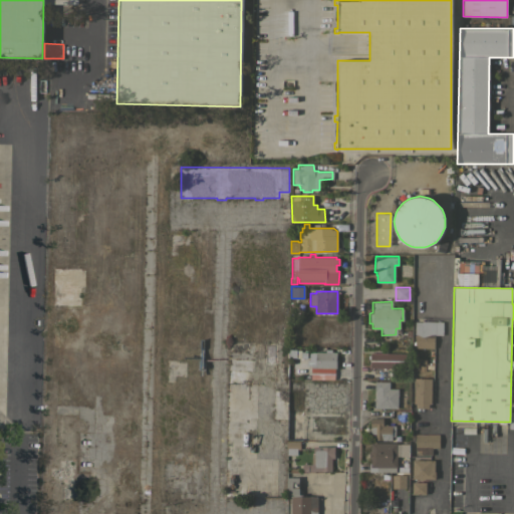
[(442,321),(442,334),(434,334),(434,348),(415,347),(415,343),(413,343),(413,342),(415,342),(415,333),(415,321),(442,321)]
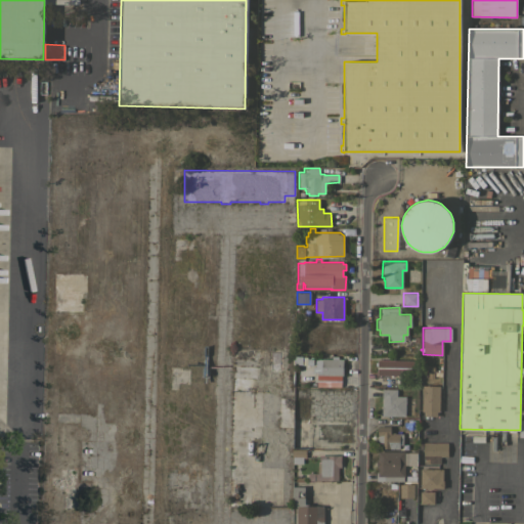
[(280,330),(294,331),(293,344),(279,344),(280,330)]
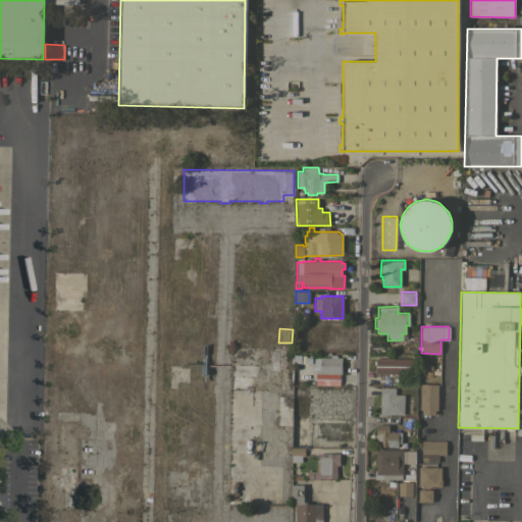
[(267,368),(267,365),(269,365),(269,355),(268,355),(268,352),(269,352),(269,349),(279,349),(278,352),(280,352),(280,355),(278,355),(278,365),(280,365),(280,368),(267,368)]
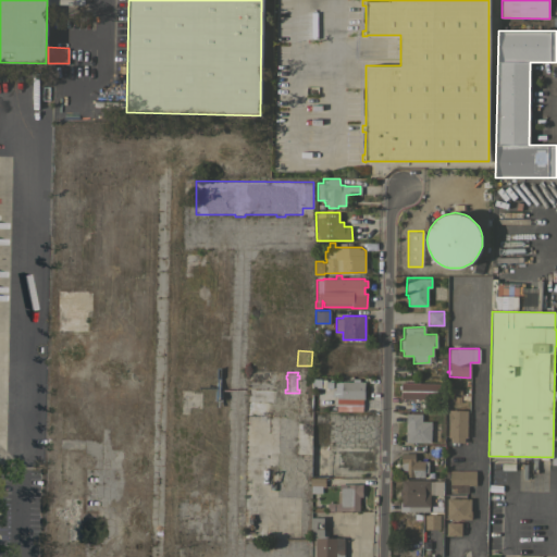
[(400,398),(400,383),(429,383),(429,375),(434,375),(434,383),(442,383),(442,398),(400,398)]
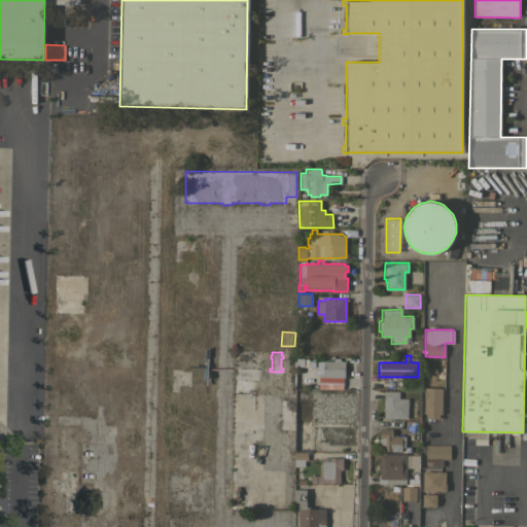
[(296,357),(304,358),(309,358),(309,360),(315,360),(314,366),(296,365),(296,357)]
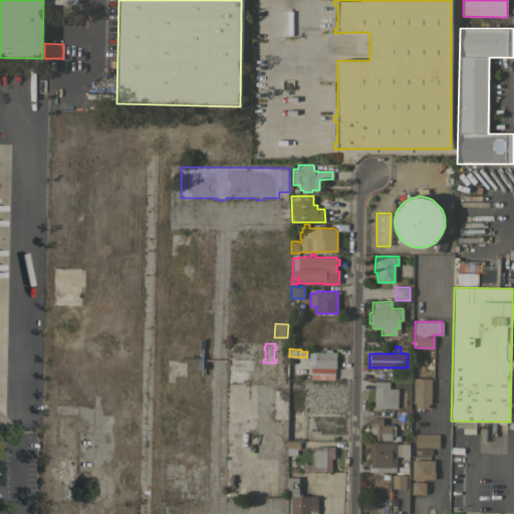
[(311,365),(306,365),(306,359),(309,359),(309,351),(315,352),(315,351),(325,351),(325,349),(331,349),(331,351),(336,351),(335,368),(334,368),(334,378),(310,378),(310,376),(308,376),(308,374),(310,374),(311,367),(311,365)]
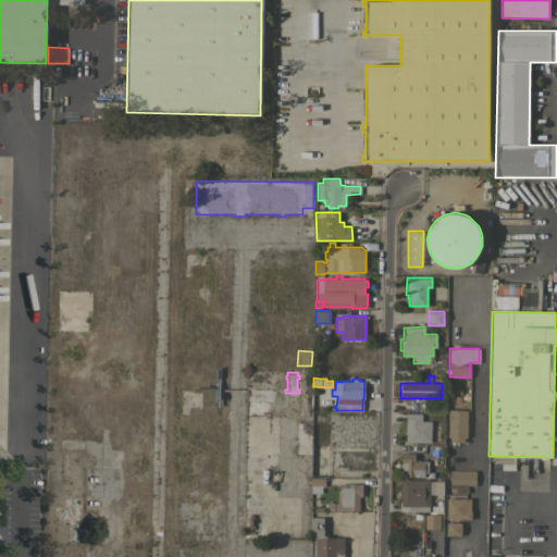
[(467,437),(465,437),(465,442),(450,442),(450,436),(448,436),(448,409),(467,410),(467,437)]
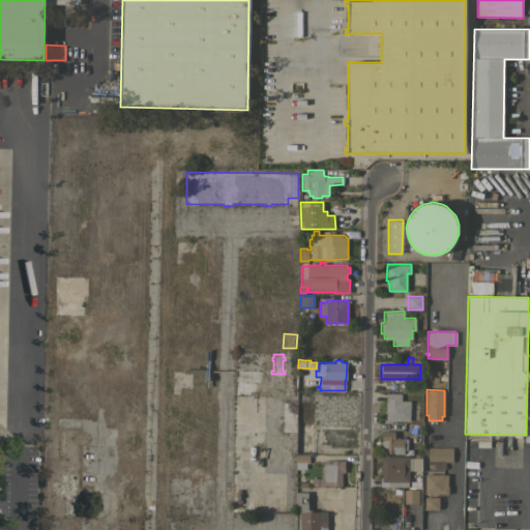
[(410,420),(386,420),(386,392),(402,393),(401,401),(410,401),(410,420)]
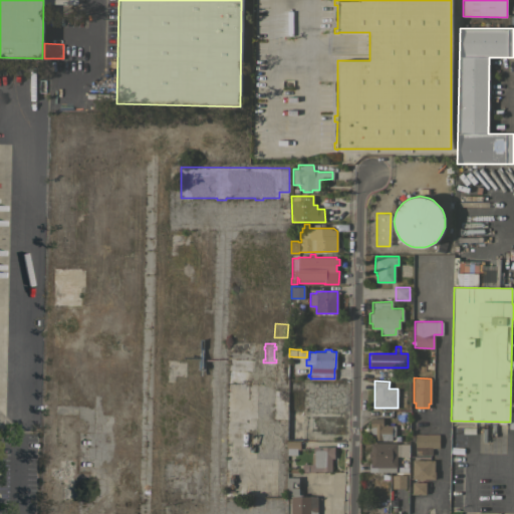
[(272,389),(287,389),(287,419),(272,419),(272,389)]
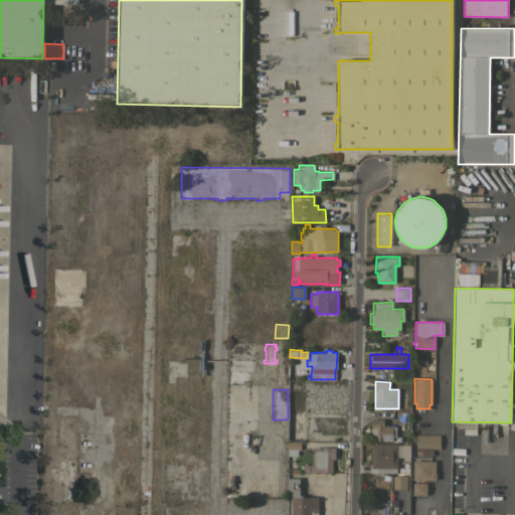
[(374,441),(374,434),(371,434),(371,418),(383,418),(383,425),(384,425),(384,424),(388,424),(388,425),(395,425),(395,437),(392,437),(392,441),(374,441)]
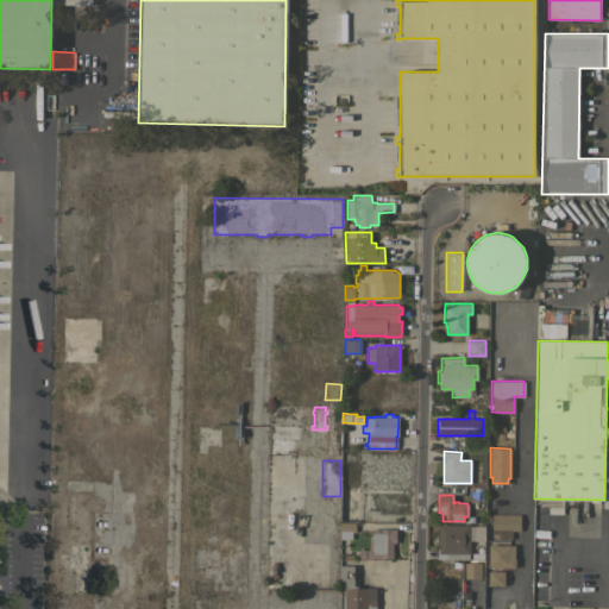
[(520,514),(520,531),(512,531),(512,539),(498,539),(498,533),(491,533),(491,514),(520,514)]
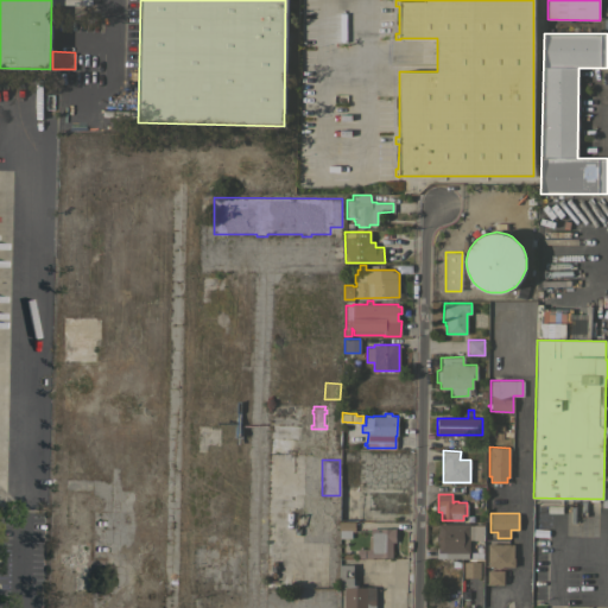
[(355,521),(355,531),(352,531),(352,538),(339,538),(339,521),(355,521)]
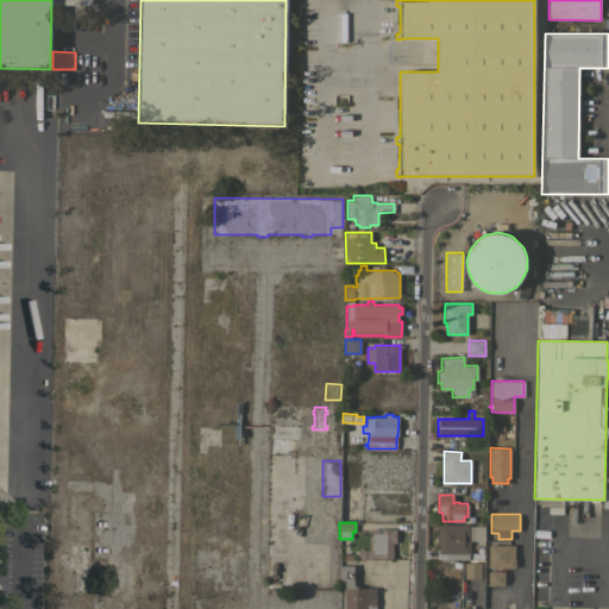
[(470,525),(470,526),(484,526),(484,540),(470,540),(470,553),(469,553),(469,559),(445,559),(445,553),(439,553),(439,544),(438,544),(438,534),(439,534),(439,525),(470,525)]
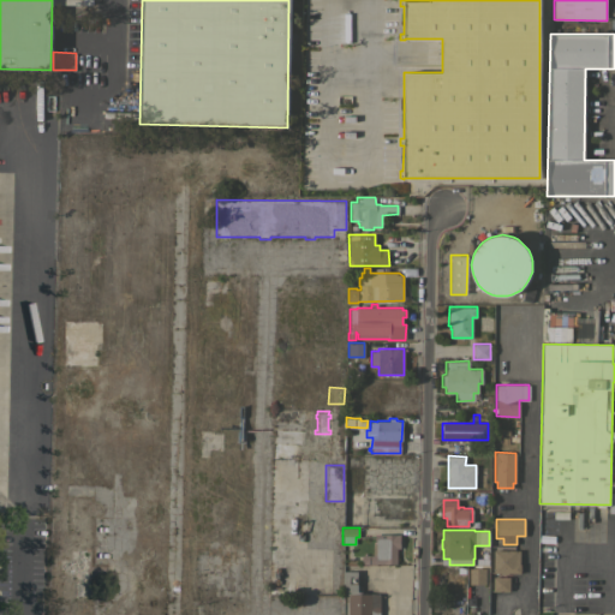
[(399,533),(400,548),(396,548),(396,562),(369,563),(362,563),(362,555),(372,555),(372,541),(375,541),(375,533),(399,533)]
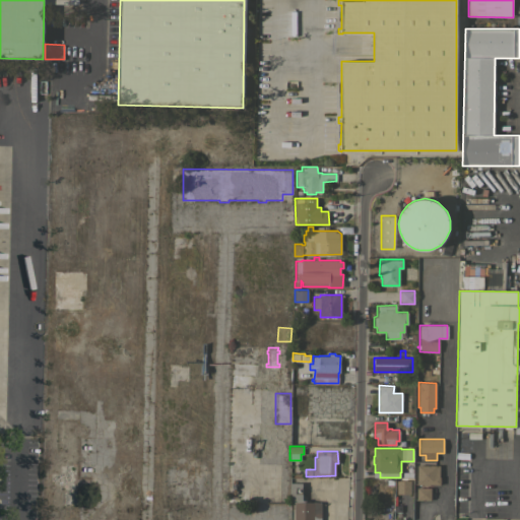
[(417,465),(439,465),(439,476),(440,476),(440,484),(429,484),(429,485),(426,485),(426,483),(417,483),(417,465)]
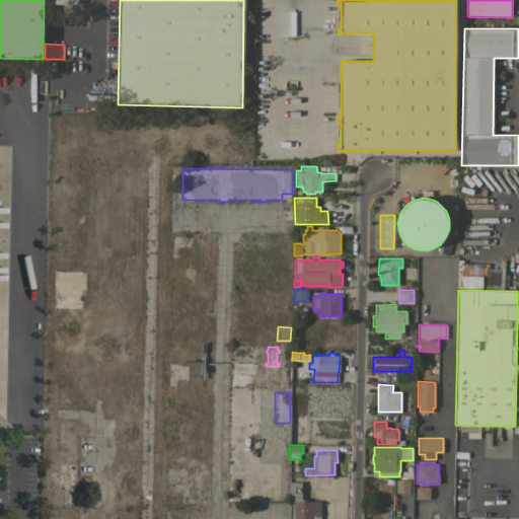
[(410,493),(395,493),(395,479),(410,479),(410,493)]
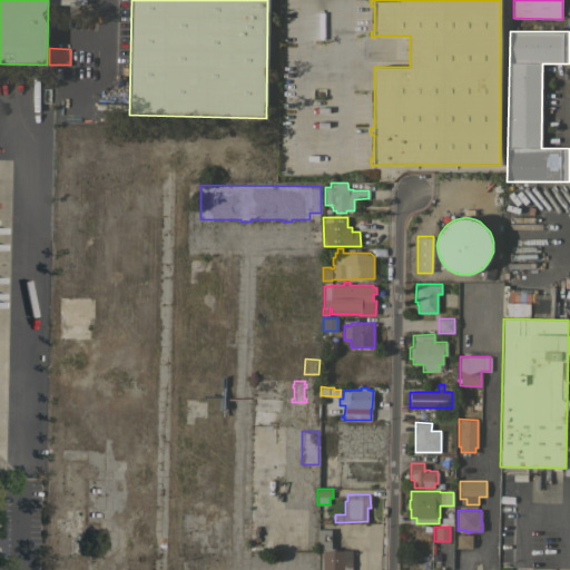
[(323,569),(323,551),(317,551),(317,529),(331,529),(331,550),(352,550),(352,569),(323,569)]
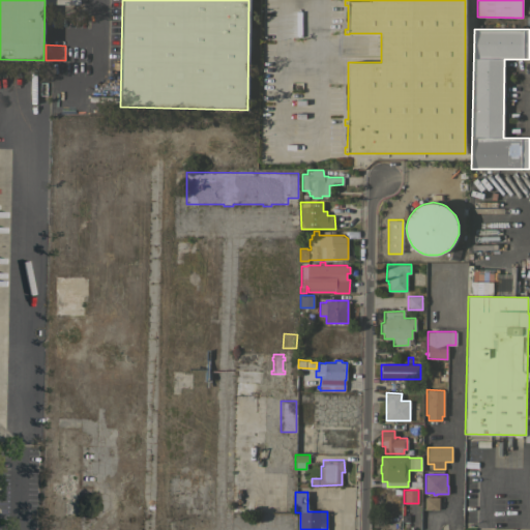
[(424,509),(424,497),(439,497),(438,509),(424,509)]
